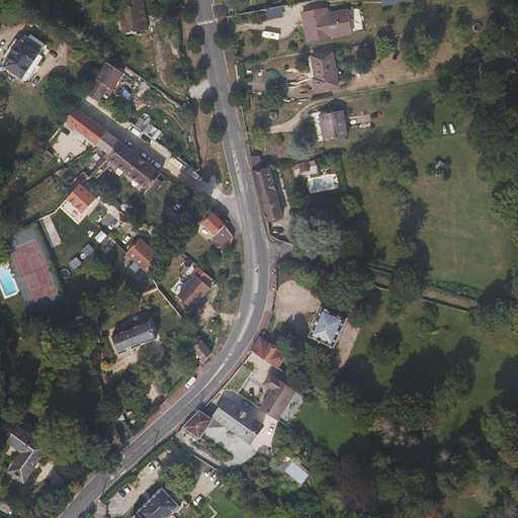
[(146,33),(143,0),(122,0),(123,7),(117,8),(120,35),(146,33)]
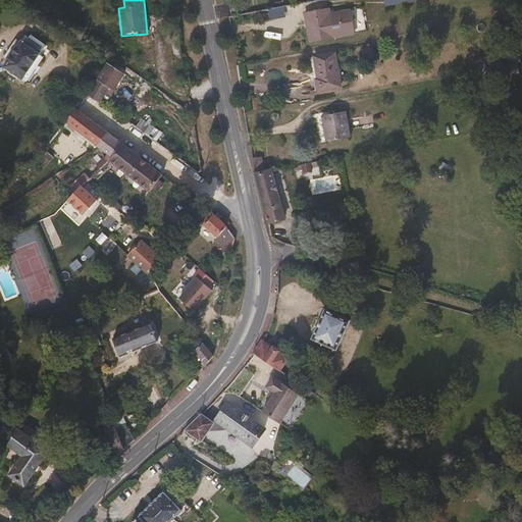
[(284,5),(269,6),(270,17),(285,16),(284,5)]
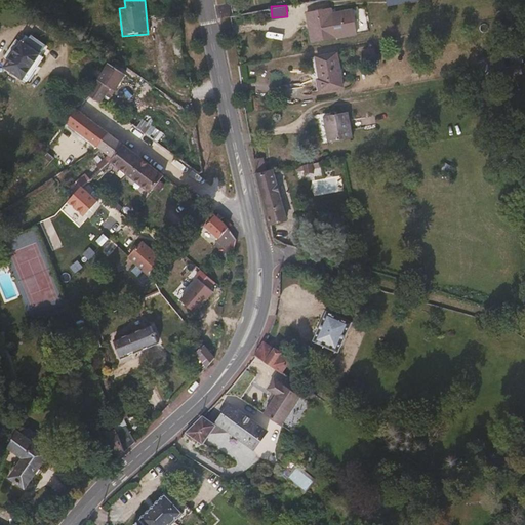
[(311,42),(359,33),(354,6),(333,10),(332,5),(306,10),(311,42)]
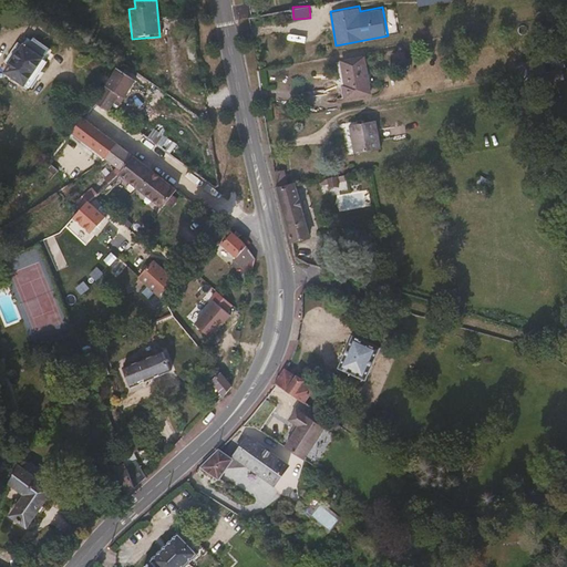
[(30,89),(47,64),(43,61),(44,59),(44,53),(49,47),(48,41),(41,37),(33,38),(31,40),(28,44),(24,45),(23,43),(21,44),(10,59),(1,73),(22,89),(26,86),(30,89)]
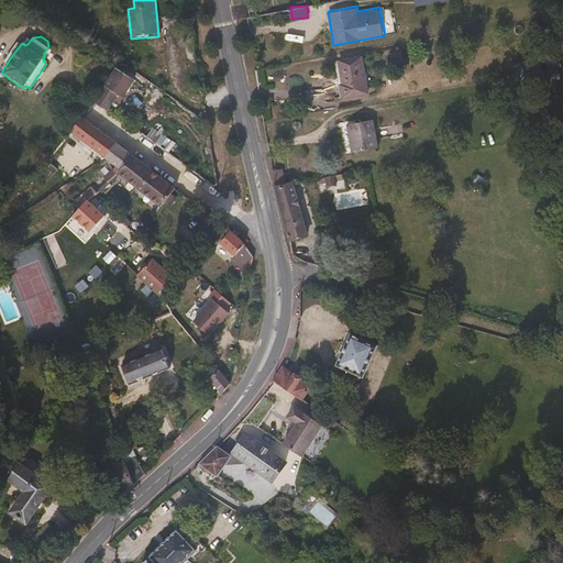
[(405,50),(390,52),(393,67),(406,65),(405,50)]
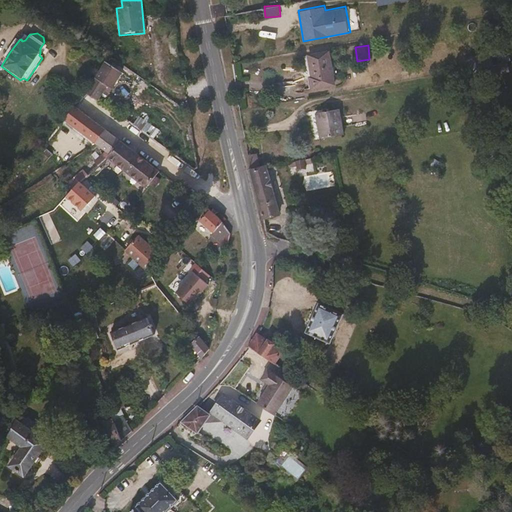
[(306,53),(312,89),(338,84),(331,48),(306,53)]
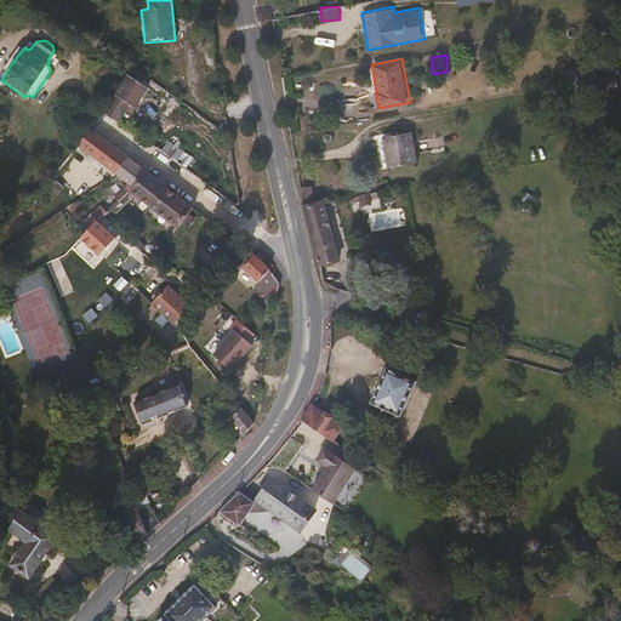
[(115,112),(125,97),(112,87),(102,101),(115,112)]
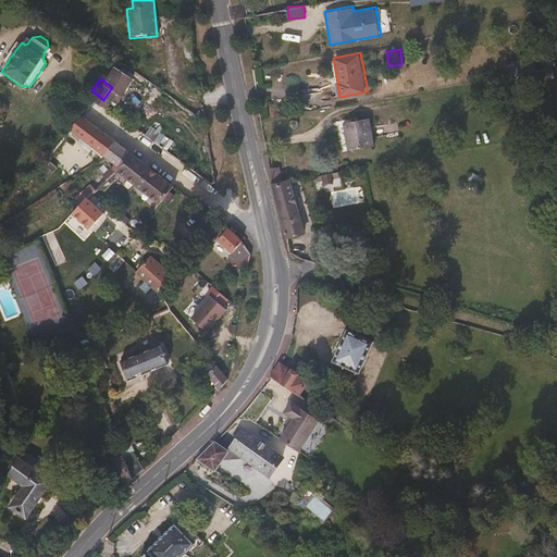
[(97,156),(111,138),(81,113),(64,131),(97,156)]
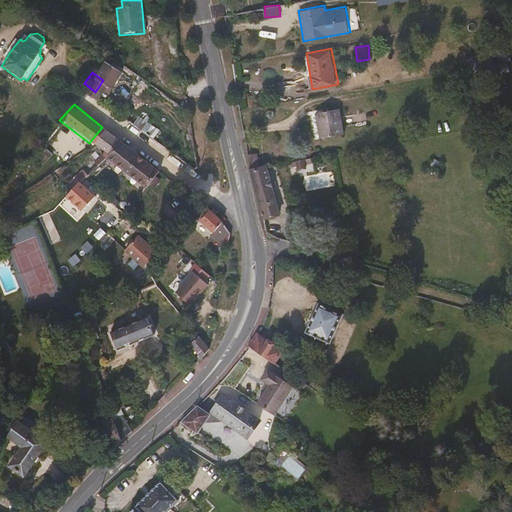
[(342,107),(316,109),(319,137),(344,134),(342,107)]
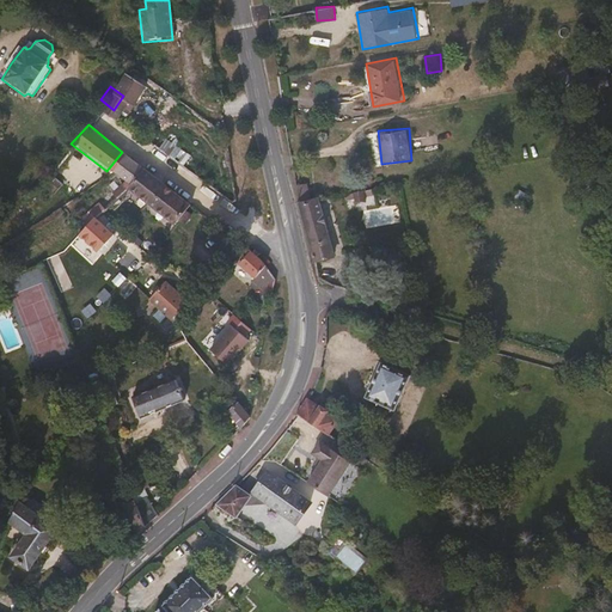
[(108,201),(139,165),(122,152),(106,171),(112,176),(99,194),(108,201)]
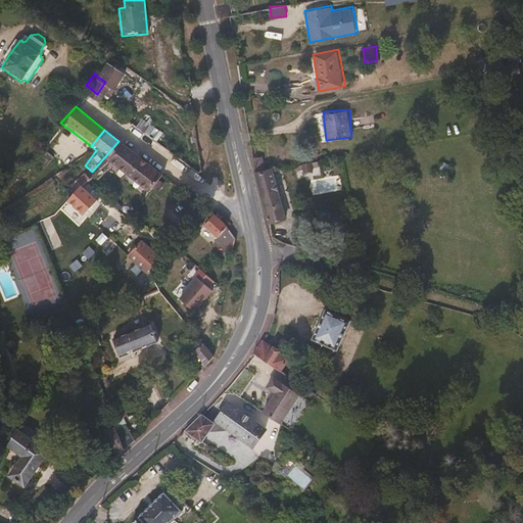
[(162,176),(119,141),(92,172),(89,176),(93,178),(107,162),(148,193),(162,176)]
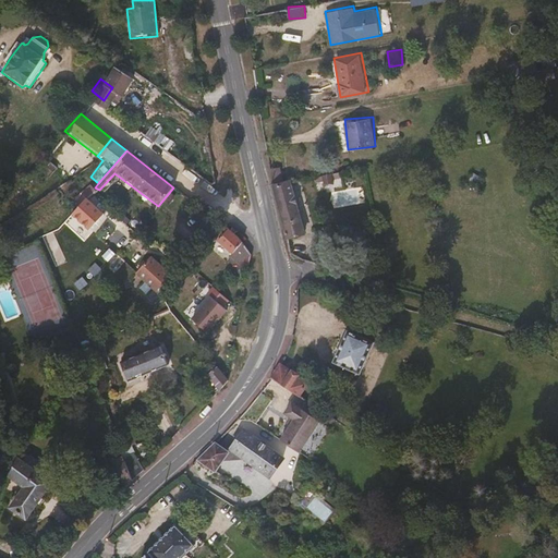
[(40,180),(50,168),(38,159),(32,166),(28,170),(40,180)]
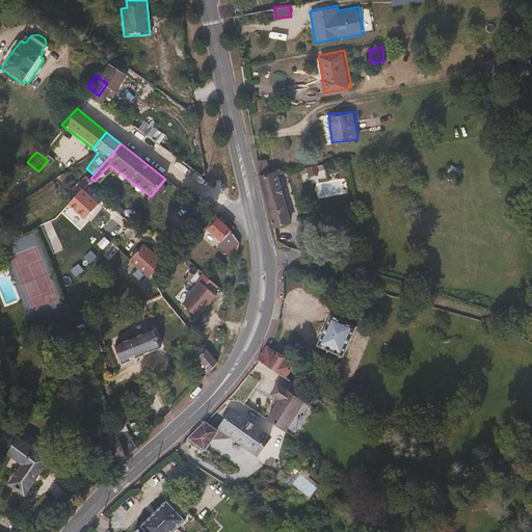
[(326,161),(313,165),(315,173),(328,168),(326,161)]
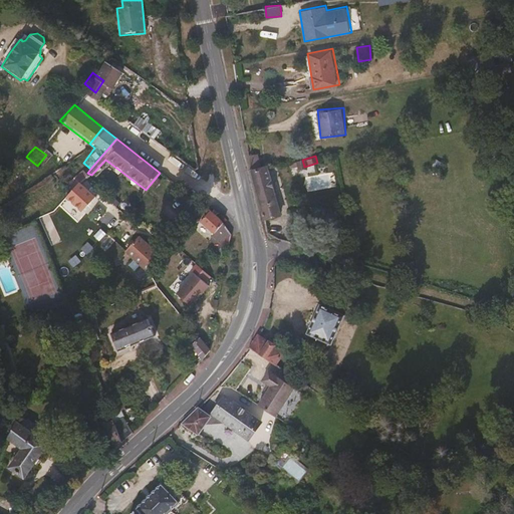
[(251,168),(265,219),(283,215),(269,164),(251,168)]
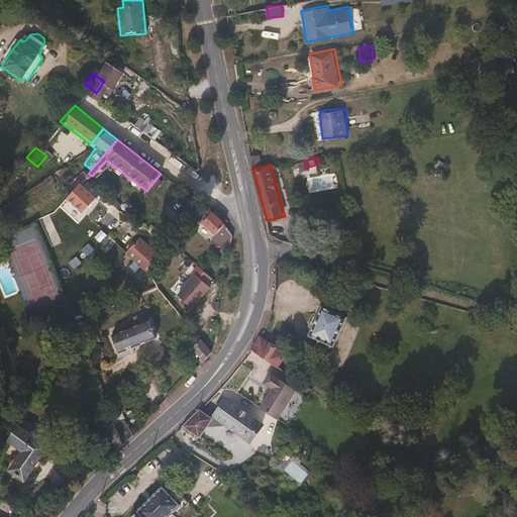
[(78,185),(88,174),(81,167),(67,181),(56,198),(61,203),(64,200),(78,185)]
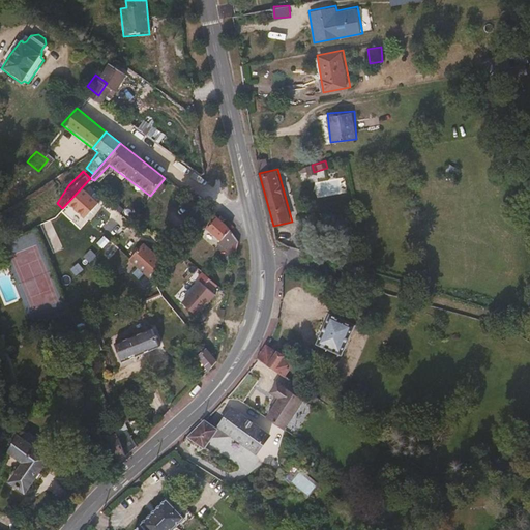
[(314,182),(317,197),(348,192),(345,176),(314,182)]
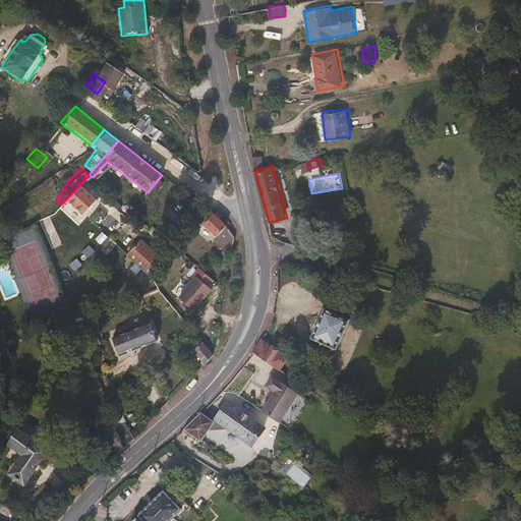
[(80,215),(94,200),(81,190),(78,186),(64,201),(80,215)]
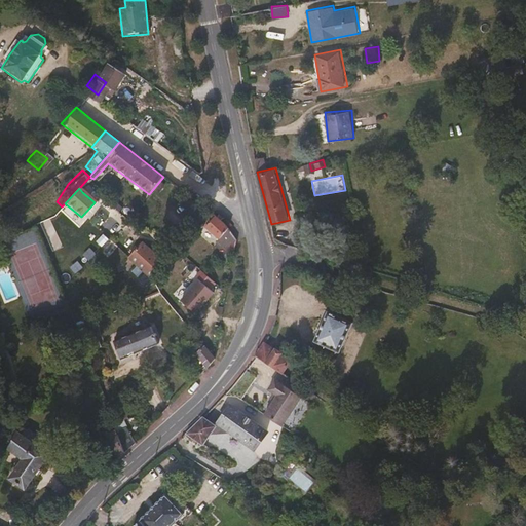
[(234,238),(232,234),(227,228),(210,214),(196,229),(213,245),(216,241),(226,250),(233,245),(234,238)]
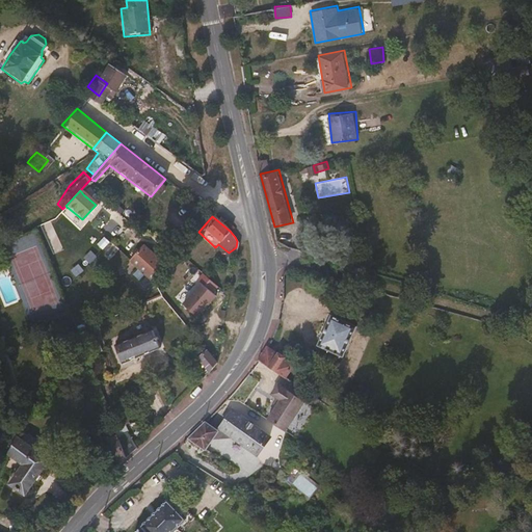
[(0,250),(14,245),(8,232),(0,234),(0,250)]
